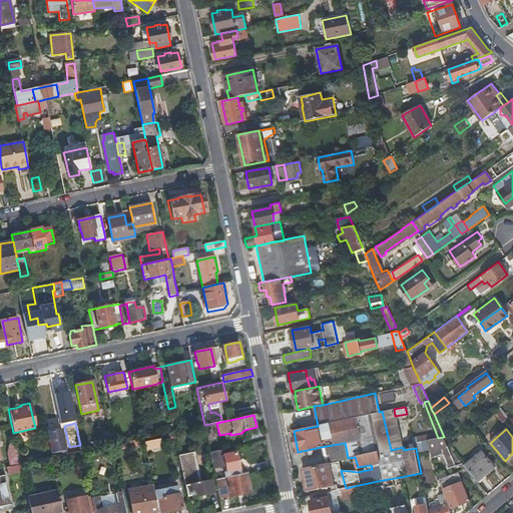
[(60,430),(47,432),(51,453),(62,450),(62,453),(65,452),(60,430)]
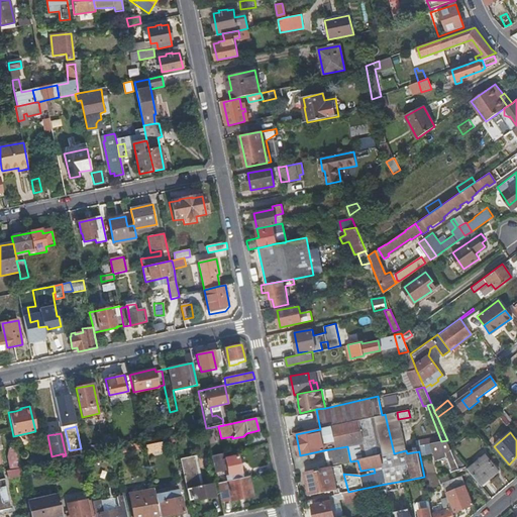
[(113,448),(110,433),(103,434),(106,449),(110,448),(113,448)]
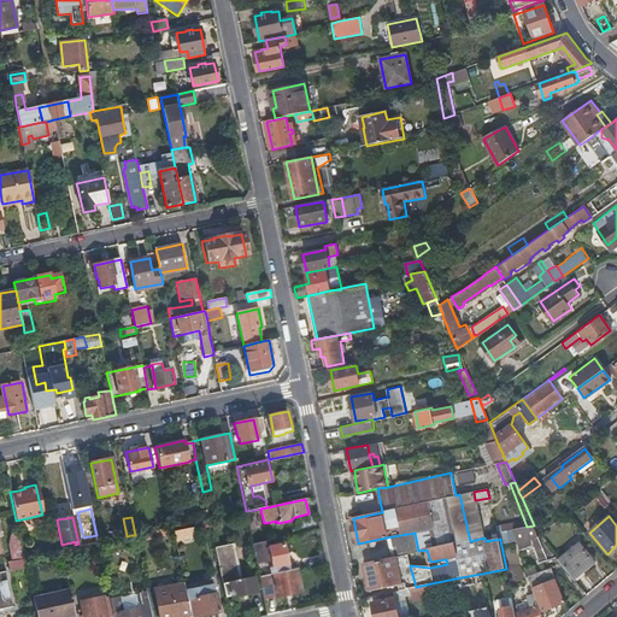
[(513,530),(527,527),(524,521),(498,527),(499,533),(513,530)]
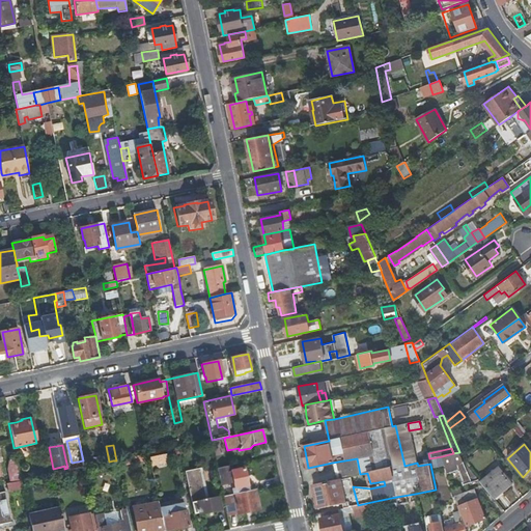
[(478,479),(464,460),(463,459),(459,452),(453,453),(442,456),(444,462),(446,467),(455,465),(464,484),(478,479)]
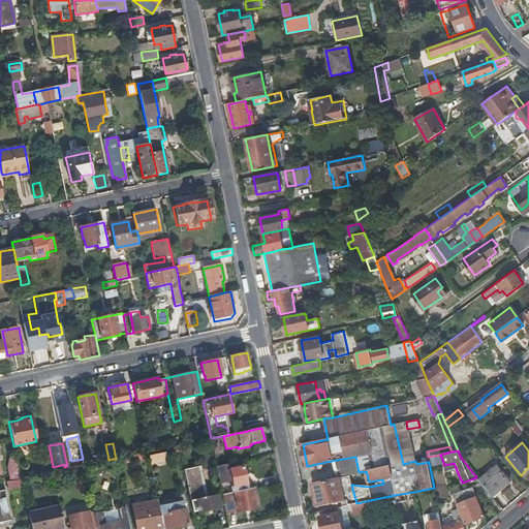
[(148,452),(116,459),(117,465),(149,458),(148,452)]
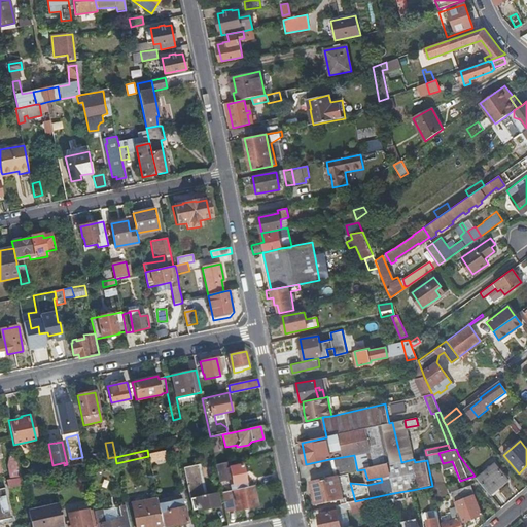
[(150,462),(163,461),(162,452),(149,453),(150,462)]
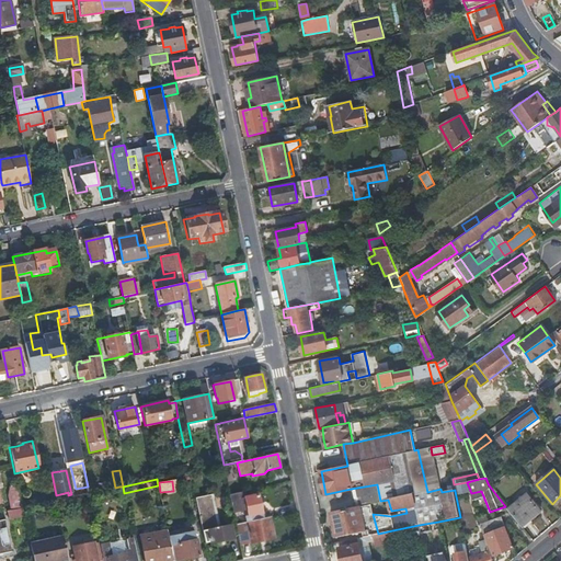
[(469,488),(467,482),(454,484),(455,490),(455,491),(469,488)]
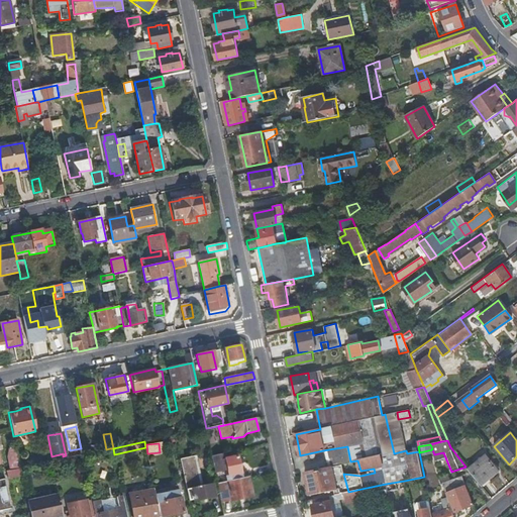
[(323,450),(326,466),(341,462),(342,464),(350,462),(350,461),(347,446),(323,450)]
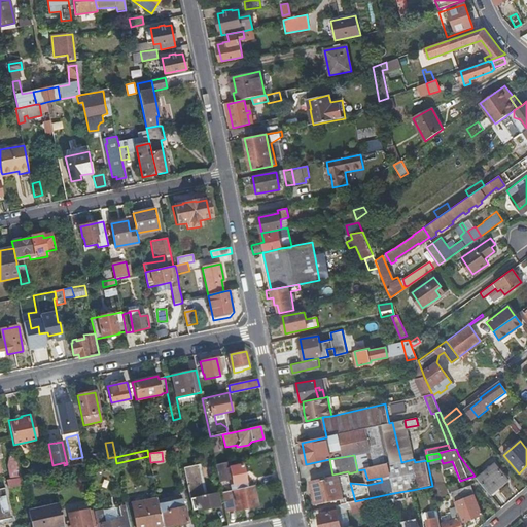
[(71,459),(72,466),(83,463),(82,457),(71,459)]
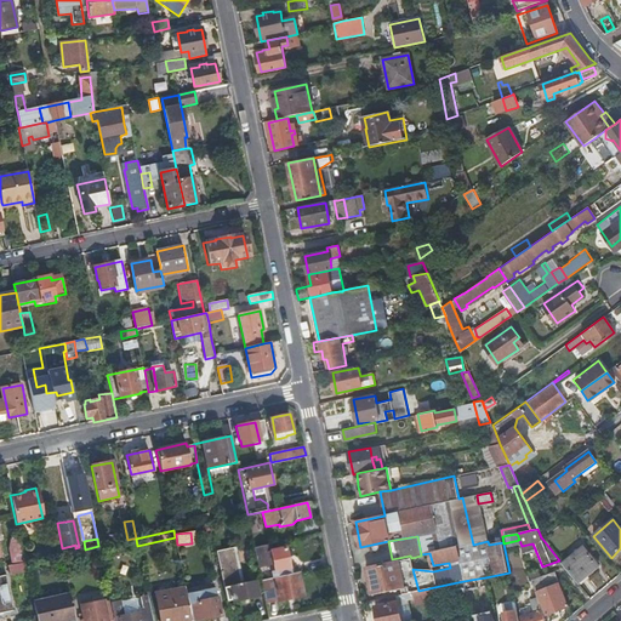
[(274,577),(291,574),(285,547),(271,551),(269,543),(254,547),(258,568),(274,565),(274,570),(273,570),(274,577)]
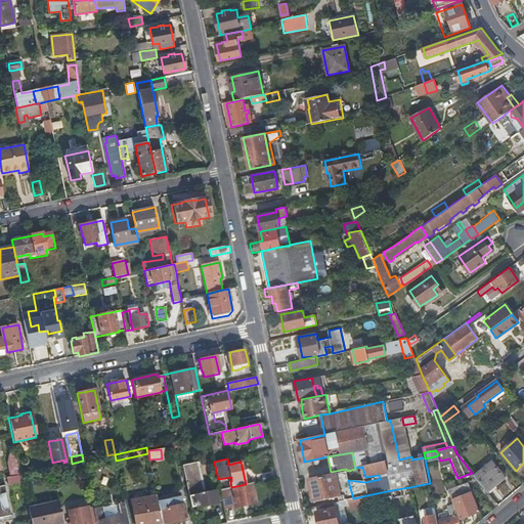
[(14,476),(20,474),(17,460),(11,462),(14,476)]
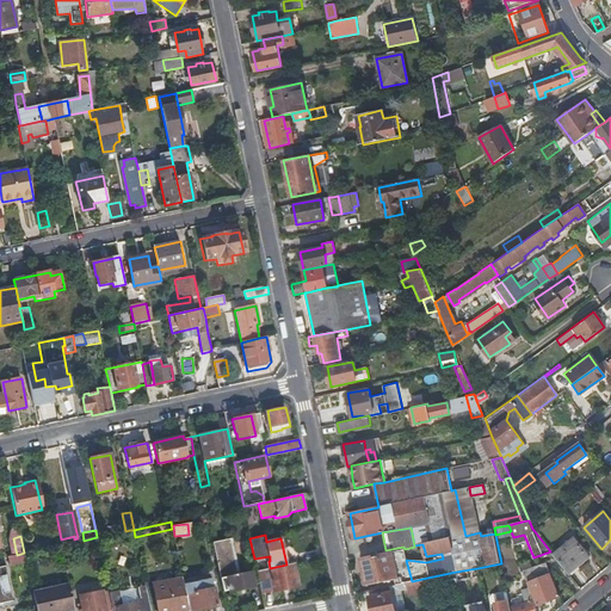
[(554,555),(569,574),(590,556),(574,538),(554,555)]
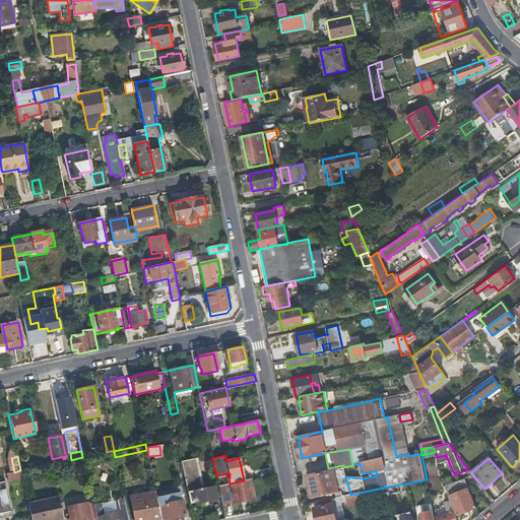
[(181,462),(190,505),(217,499),(215,486),(202,489),(196,459),(181,462)]
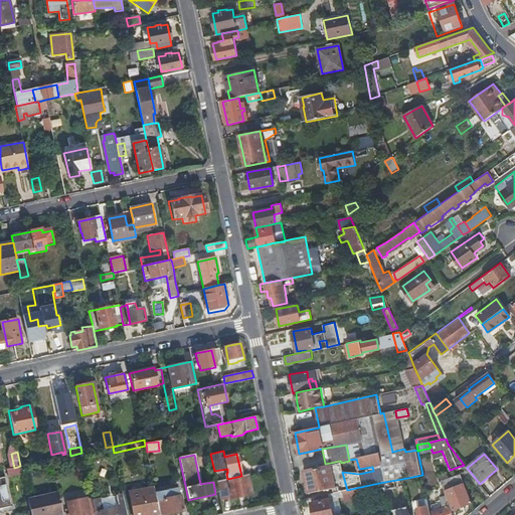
[(333,489),(334,493),(347,490),(342,472),(341,463),(325,466),(305,471),(309,493),(333,489)]
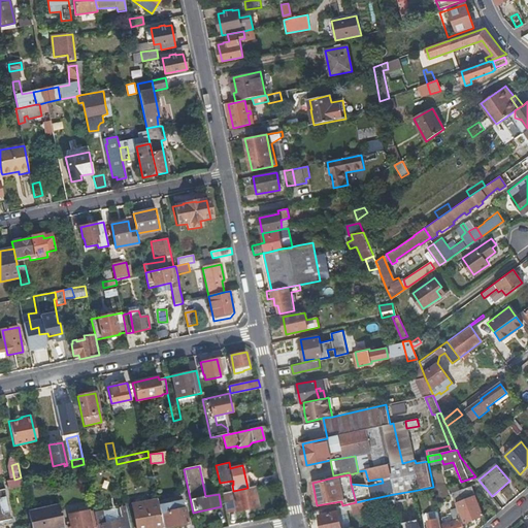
[(14,480),(2,482),(4,489),(23,485),(21,477),(14,480)]
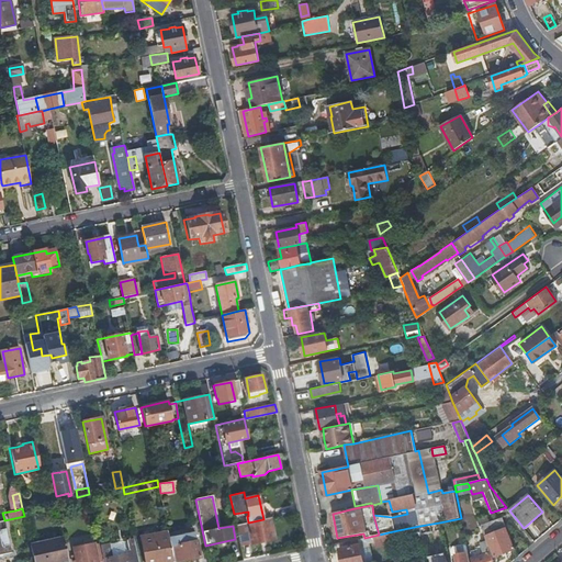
[(482,525),(484,534),(506,526),(503,517),(482,525)]
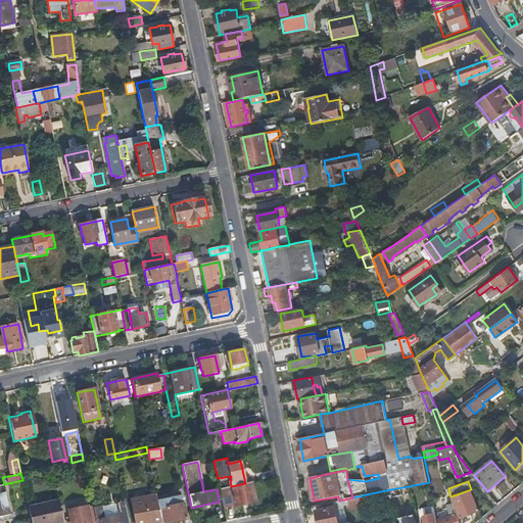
[(234,506),(255,502),(251,482),(245,483),(231,486),(220,489),(224,508),(234,506)]
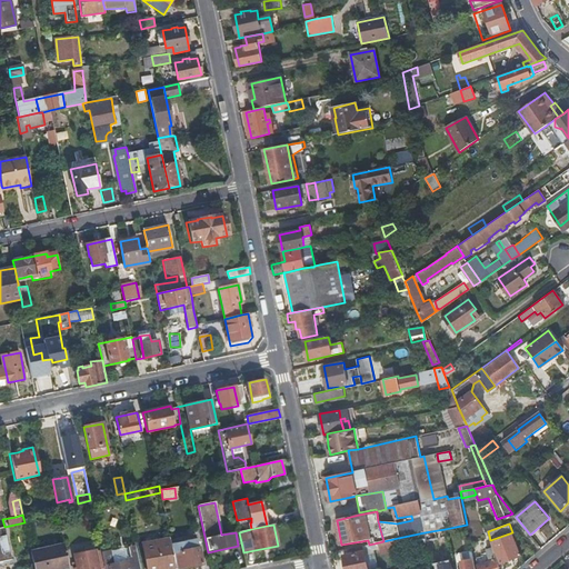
[(0,562),(10,560),(2,528),(0,528),(0,562)]
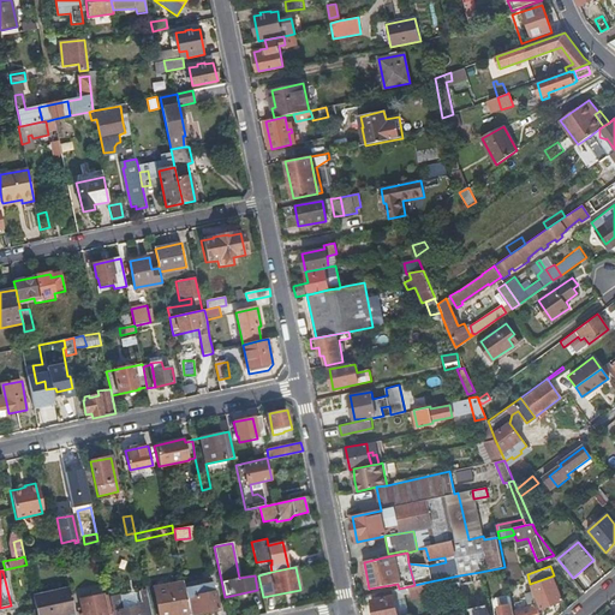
[(481,572),(459,575),(460,579),(461,585),(482,580),(481,572)]
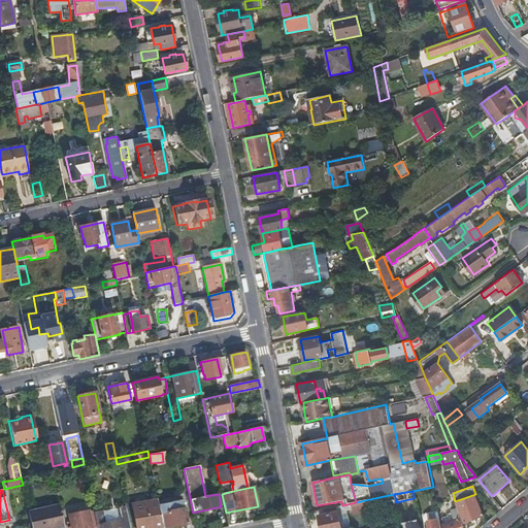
[(456,504),(459,514),(462,513),(466,523),(484,515),(476,496),(456,504)]
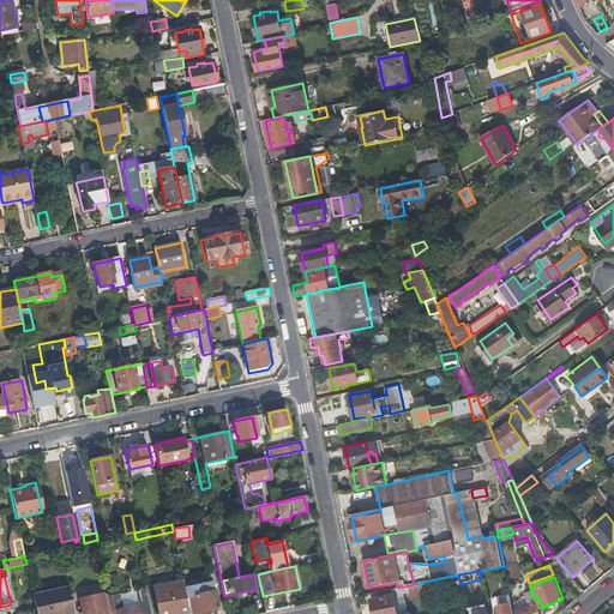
[(371,599),(373,613),(410,613),(407,593),(413,591),(414,599),(433,595),(429,581),(414,584),(398,588),(392,589),(392,595),(371,599)]
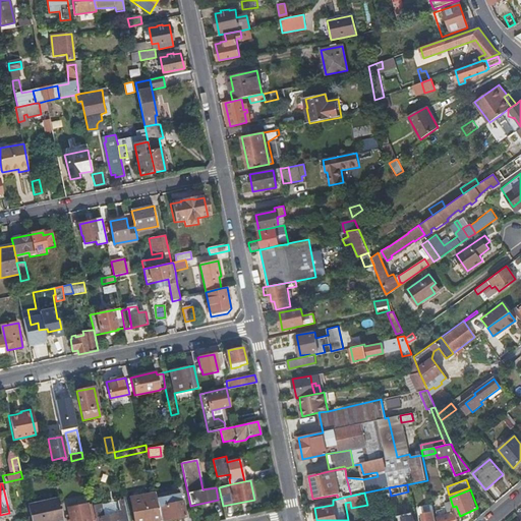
[(134,520),(161,520),(158,506),(156,494),(130,500),(134,520)]
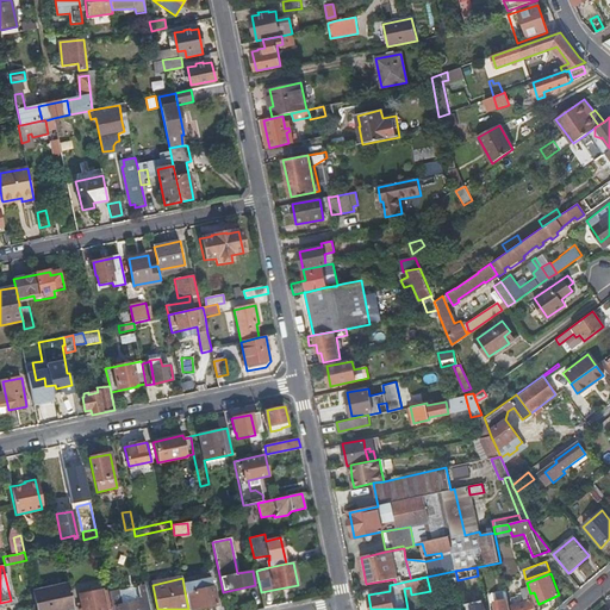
[(512,609),(535,609),(530,593),(527,583),(527,582),(521,583),(524,595),(510,599),(512,609)]
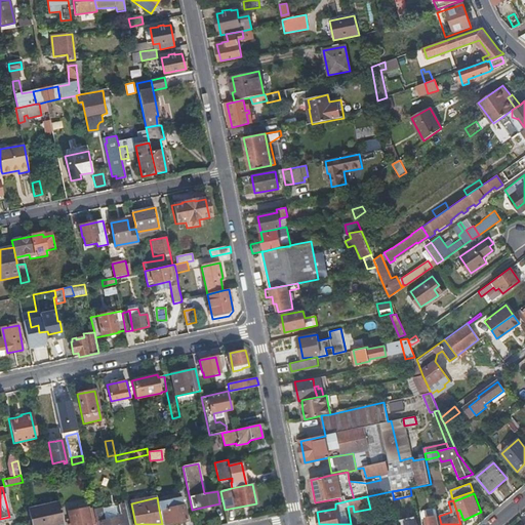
[(55,524),(64,523),(59,502),(28,510),(31,524),(55,524)]
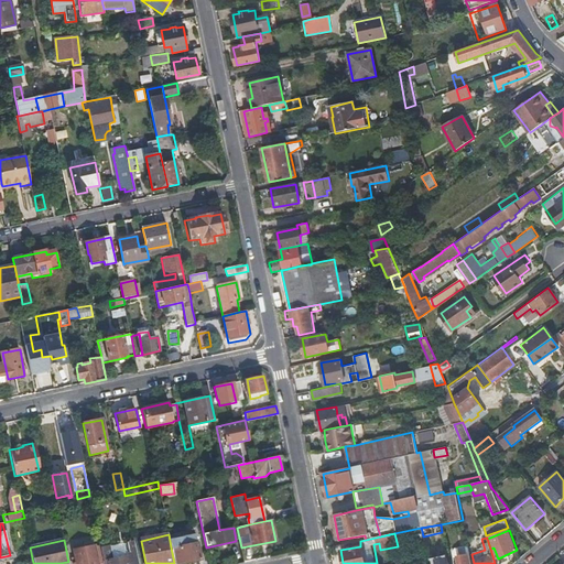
[(104,563),(139,563),(134,540),(129,541),(128,541),(130,551),(125,552),(126,556),(114,559),(110,545),(100,548),(104,563)]
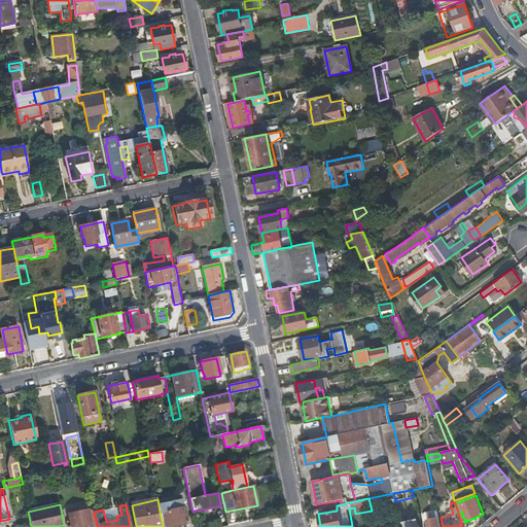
[(160,512),(163,526),(166,526),(187,523),(184,506),(160,512)]
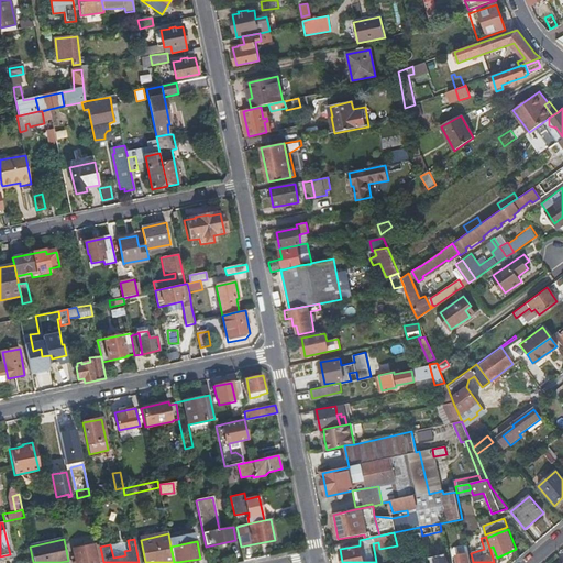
[(100,547),(100,545),(95,547),(94,543),(73,548),(76,562),(98,562),(103,562),(100,547)]
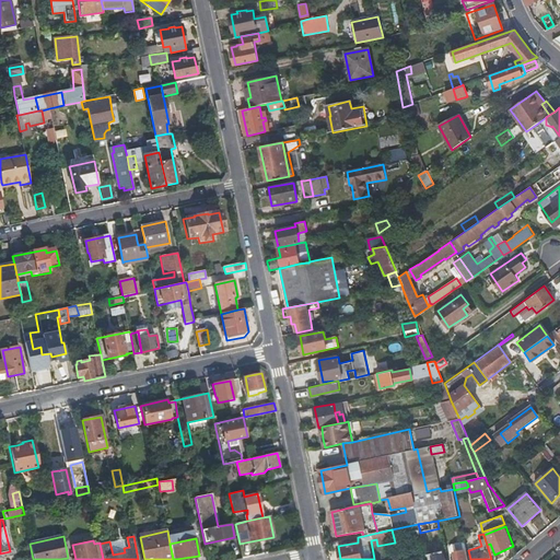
[(240,544),(243,558),(254,556),(251,541),(240,544)]
